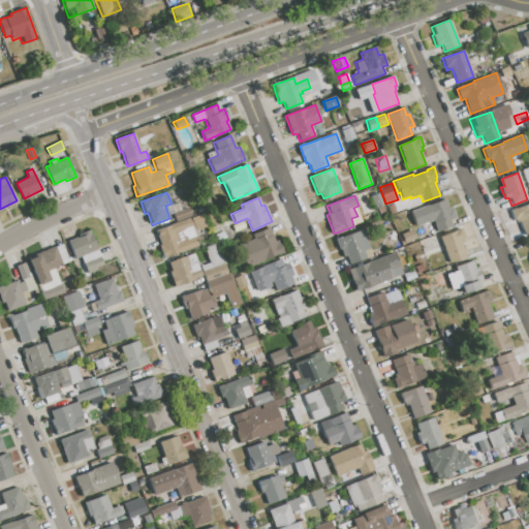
[(410,211),(444,198),(447,208),(452,206),(456,217),(449,219),(453,226),(437,231),(433,220),(415,226),(410,211)]
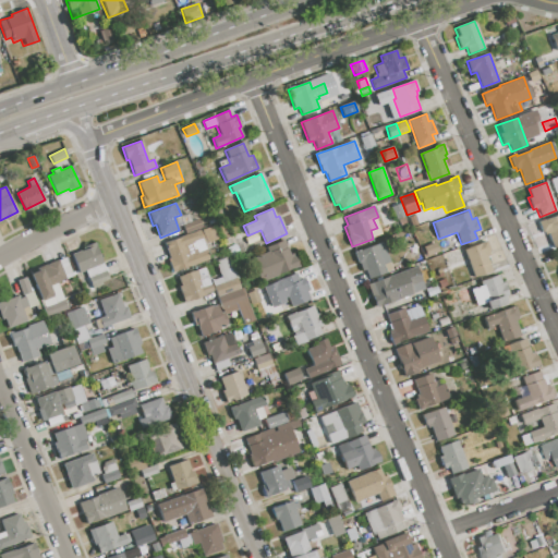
[(543,221),(557,215),(557,246),(554,249),(543,221)]
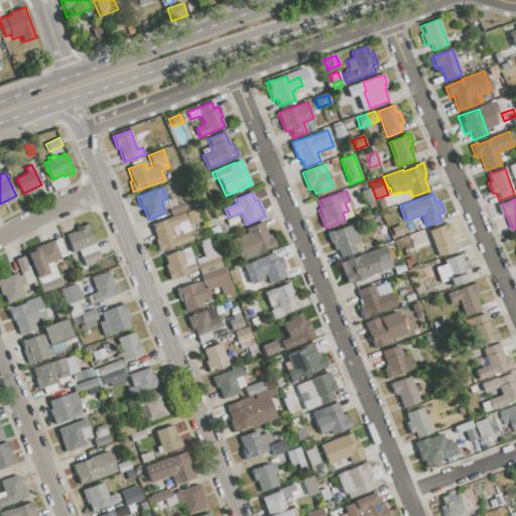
[(171,216),(168,208),(183,203),(186,211),(171,216)]
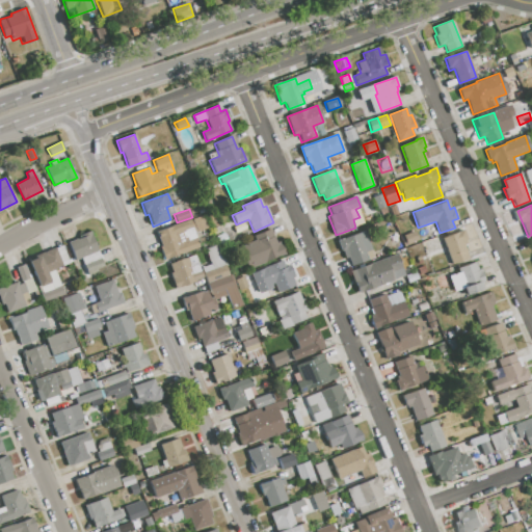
[(192,219),(203,216),(207,228),(197,232),(192,219)]
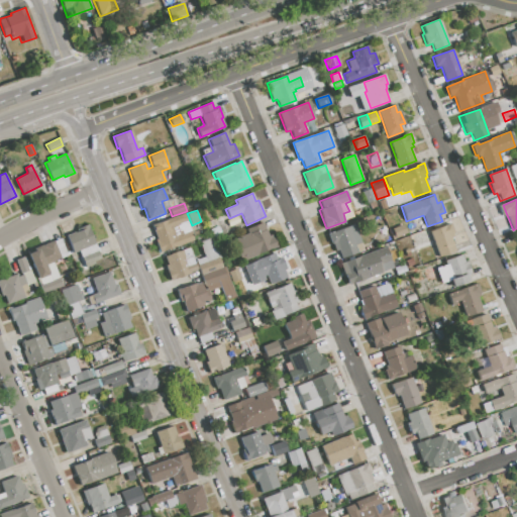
[(152,225),(184,214),(193,240),(160,252),(154,239),(158,238),(152,225)]
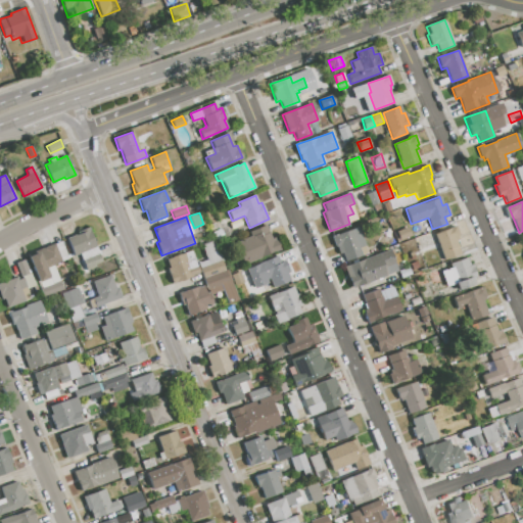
[(249,232),(266,225),(272,238),(275,237),(280,249),(244,265),(235,243),(251,236),(249,232)]
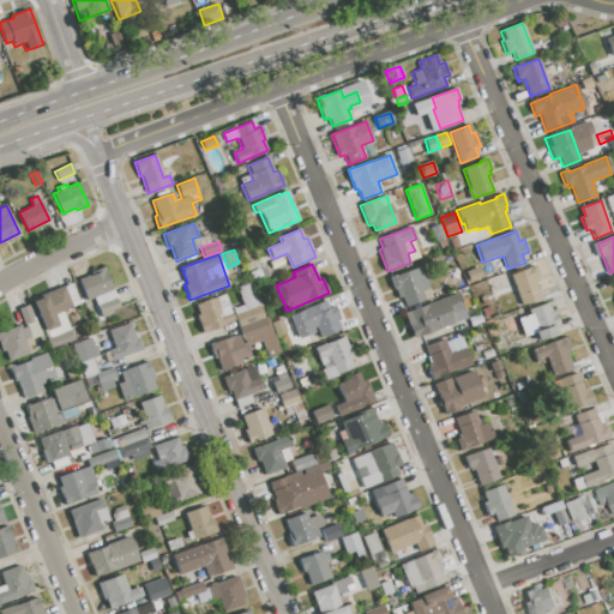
[(510,275),(528,269),(528,268),(535,265),(539,276),(536,277),(539,282),(535,283),(541,299),(522,306),(510,275)]
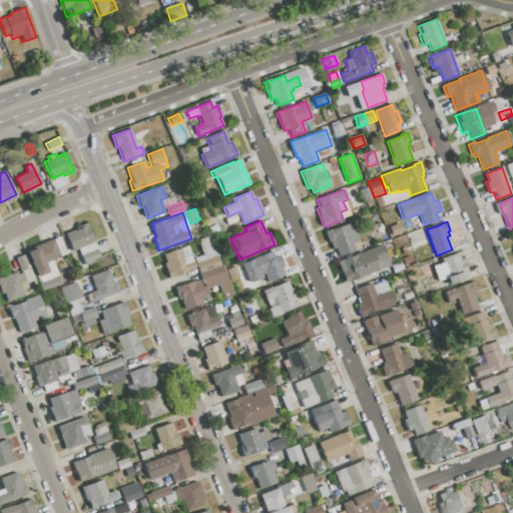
[(66,233),(76,229),(75,226),(86,222),(99,258),(93,260),(94,263),(85,266),(81,255),(80,257),(78,249),(73,251),(66,233)]
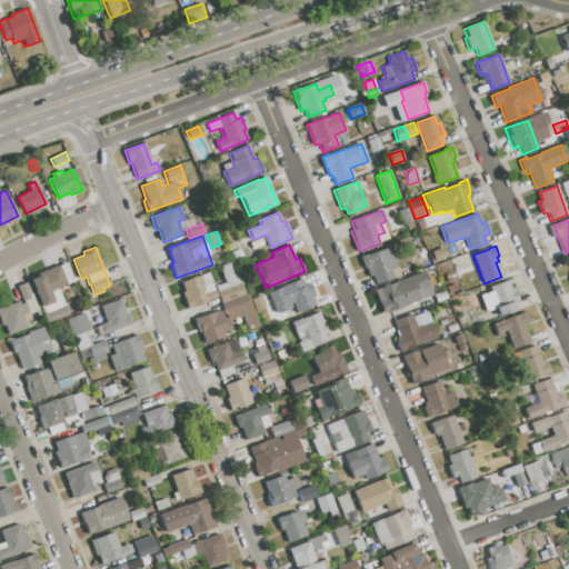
[(360,257),(367,253),(368,256),(390,247),(400,276),(376,286),(372,276),(369,277),(366,267),(363,268),(360,257)]
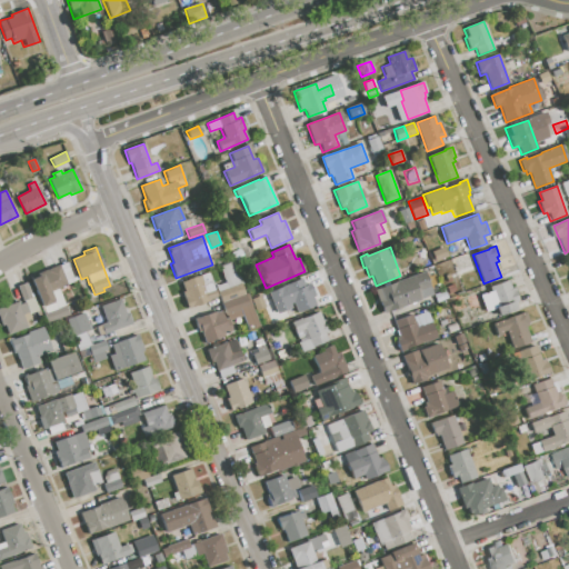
[(431,252),(443,248),(448,257),(435,261),(431,252)]
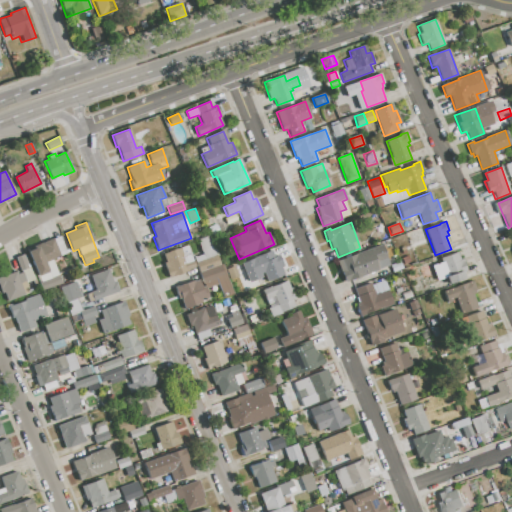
[(27,248),(53,238),(53,239),(60,236),(66,253),(60,255),(61,257),(45,263),(48,272),(38,276),(27,248)]
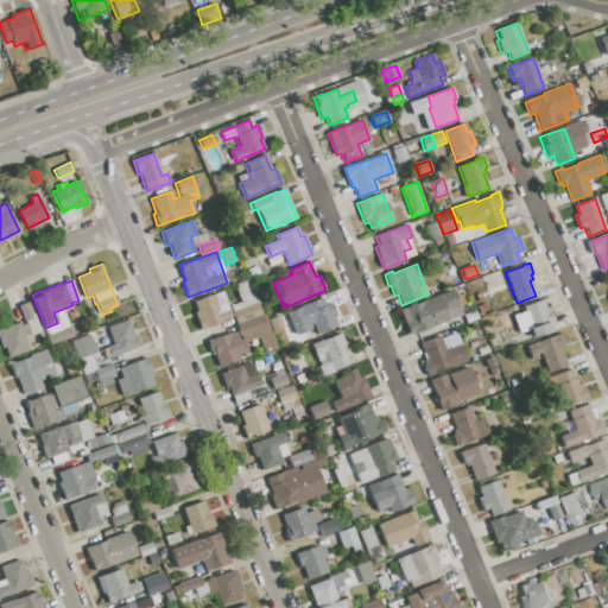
[(407,327),(406,327),(399,310),(454,290),(460,308),(447,312),(449,320),(410,334),(407,327)]
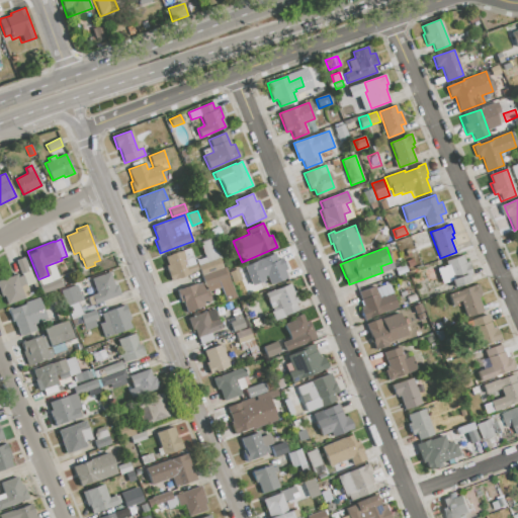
[(165,257),(189,248),(197,271),(171,281),(165,265),(168,265),(165,257)]
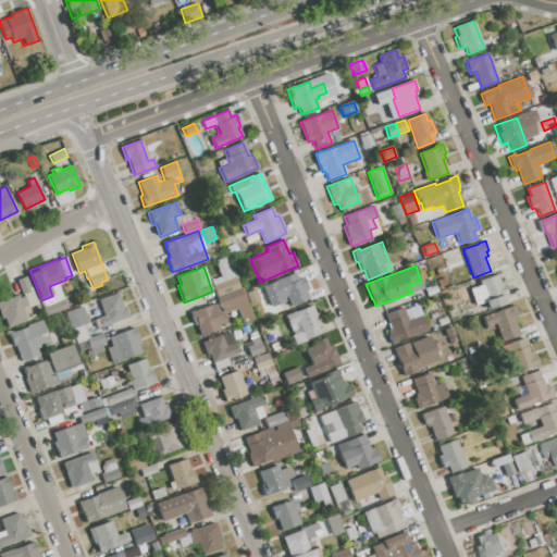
[(280,280),(296,273),(298,280),(305,277),(309,289),(306,291),(309,299),(292,307),(280,280)]
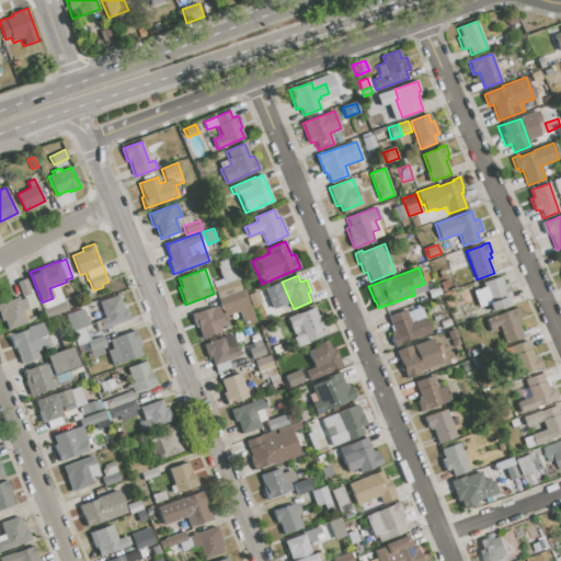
[(482,283),(501,276),(504,285),(507,284),(512,296),(506,298),(510,305),(492,311),(490,304),(479,307),(473,292),(483,287),(482,283)]
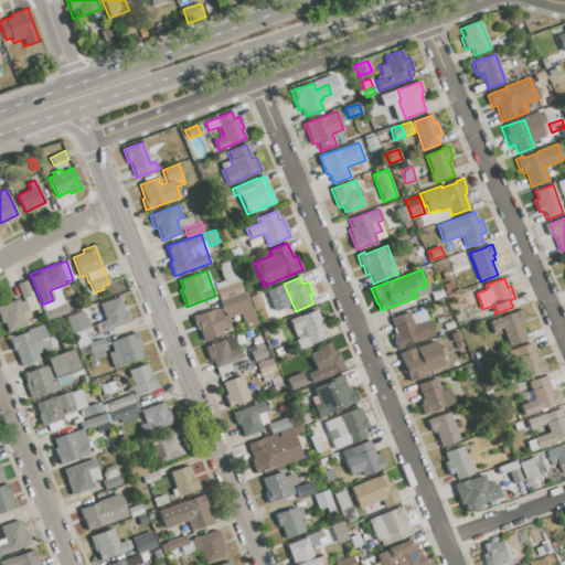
[(18,284),(25,281),(31,296),(23,299),(18,284)]
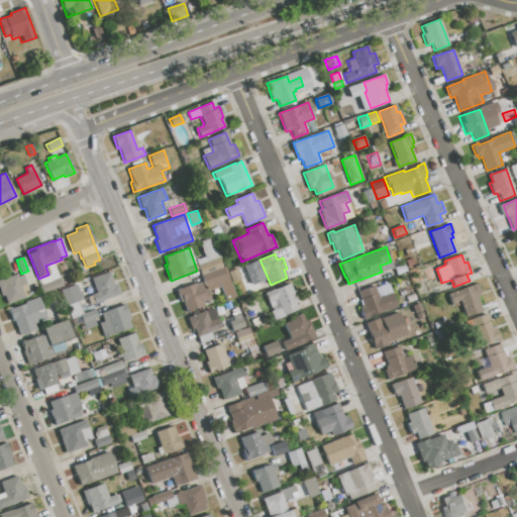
[(198,266),(219,257),(222,268),(202,275),(198,266)]
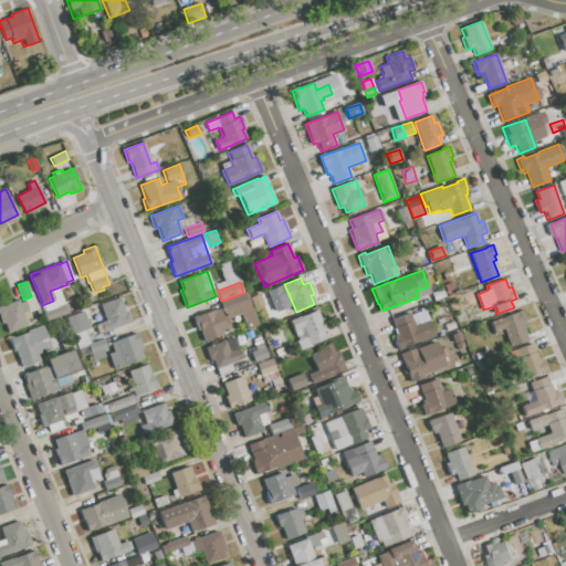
[(221,301),(243,293),(247,292),(259,324),(247,328),(241,314),(228,318),(221,301)]
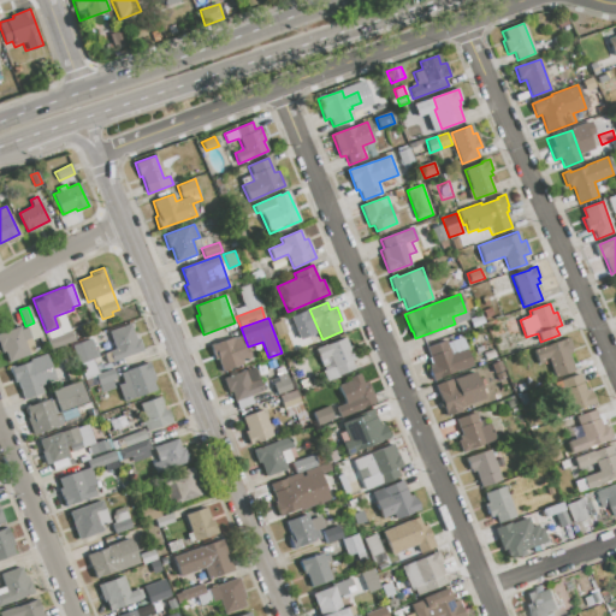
[(504,321),(516,318),(522,332),(509,337),(504,321)]
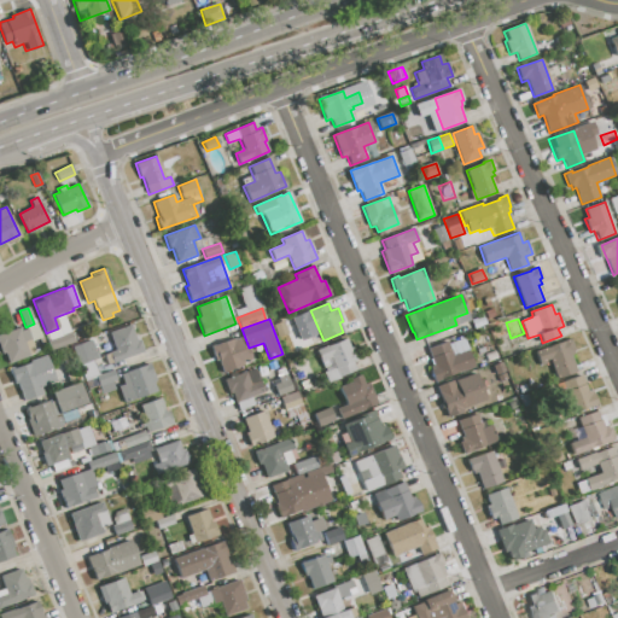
[(273,325),(283,321),(289,333),(279,337),(273,325)]
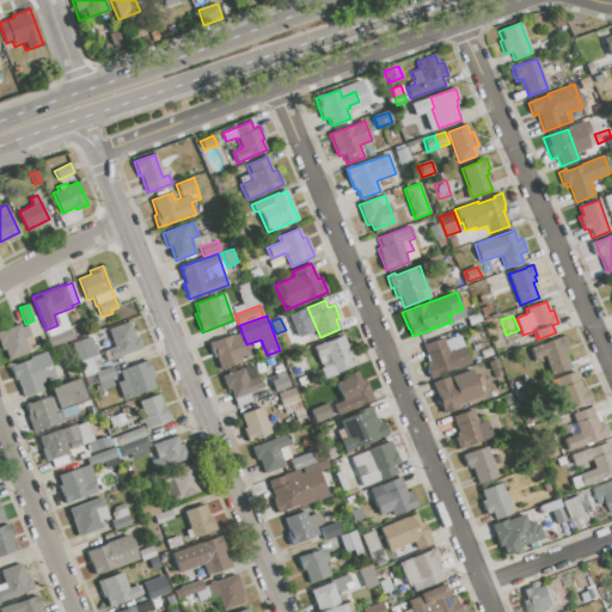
[(108,330),(129,322),(135,337),(138,336),(142,348),(111,359),(108,349),(115,347),(108,330)]
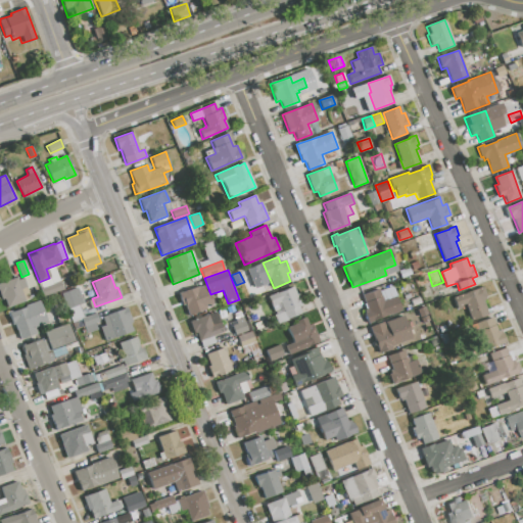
[(7,307),(0,286),(0,283),(16,278),(17,280),(24,278),(31,299),(7,307)]
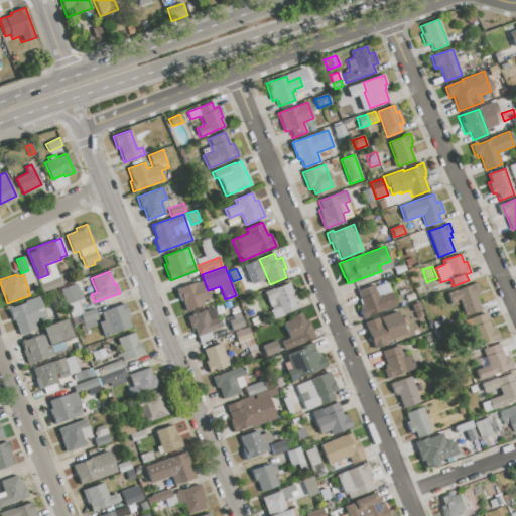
[(176,290),(201,281),(205,291),(207,291),(211,301),(186,310),(182,299),(180,300),(176,290)]
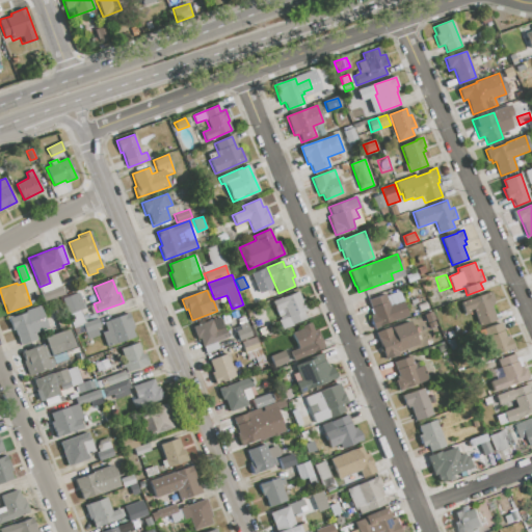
[(83,309),(76,292),(61,299),(69,316),(83,309)]
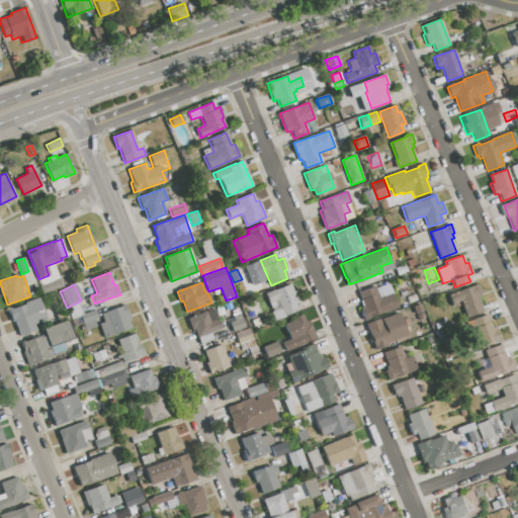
[(266,293),(273,289),(274,291),(290,284),(292,291),(296,289),(300,301),(295,304),(298,311),(284,317),(276,299),(269,303),(266,293)]
